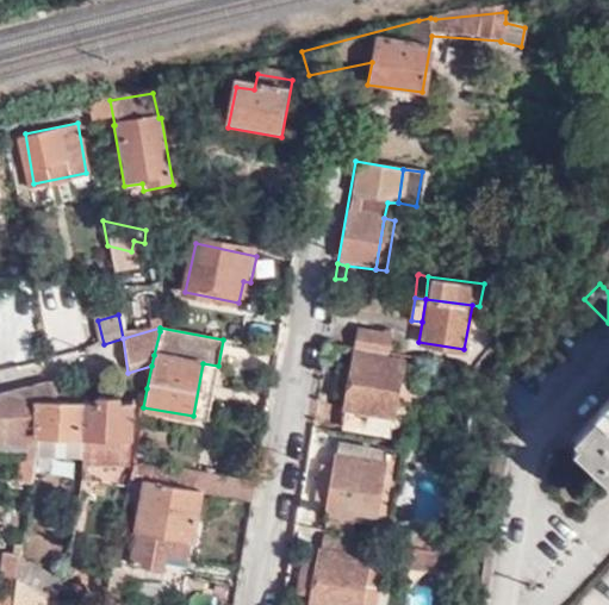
[(355,332),(353,349),(386,355),(389,336),(355,332)]
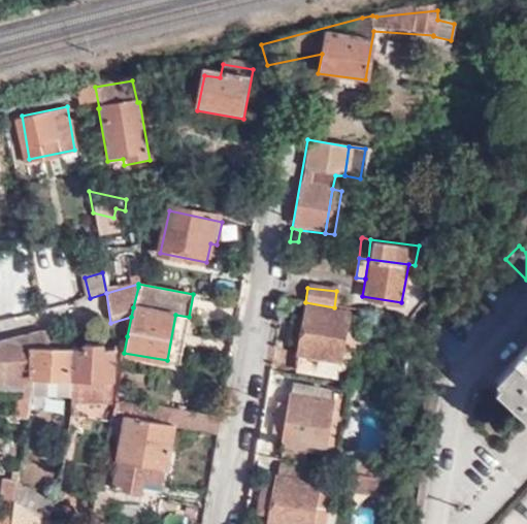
[(342,361),(350,315),(305,308),(295,370),(347,380),(350,362),(342,361)]
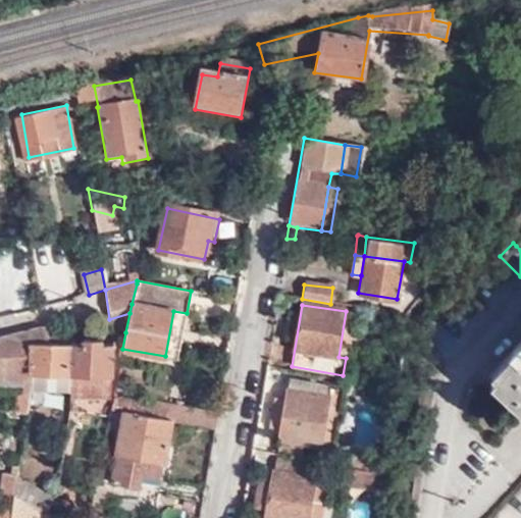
[(165,356),(178,359),(187,313),(173,311),(165,356)]
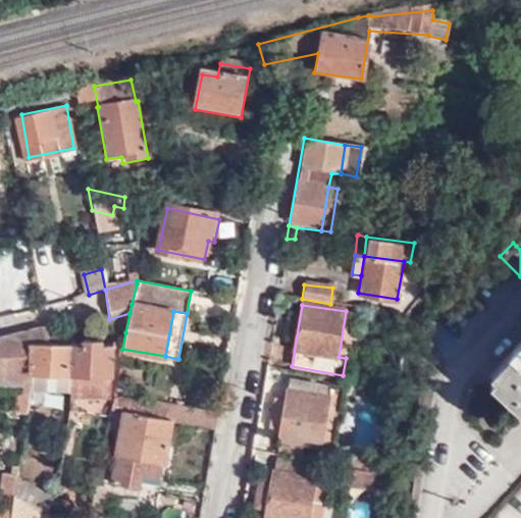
[(357,314),(346,311),(339,357),(346,358),(350,358),(357,314)]
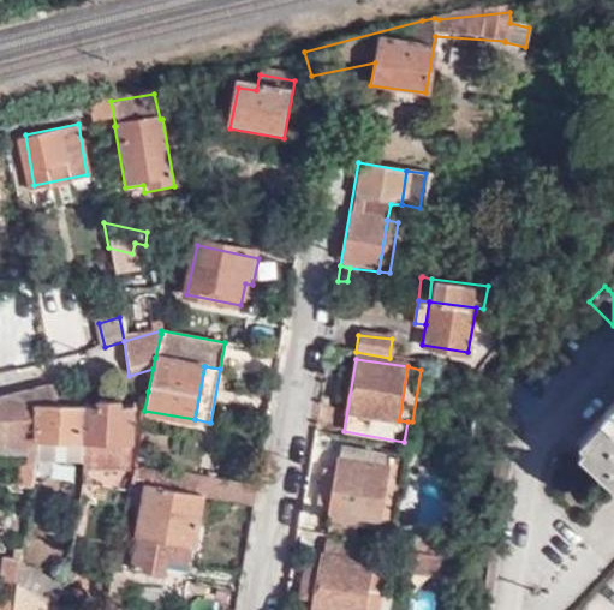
[(153,369),(129,376),(131,396),(148,392),(153,369)]
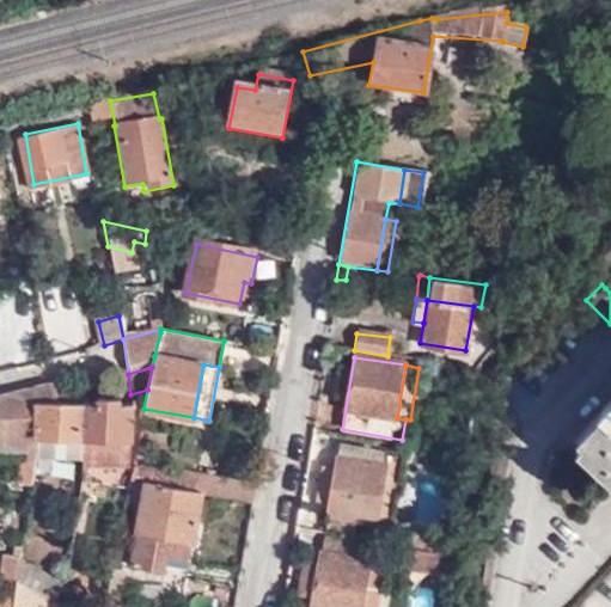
[(72,458),(72,440),(74,405),(73,403),(72,380),(53,385),(26,391),(25,446),(35,446),(35,457),(72,458)]
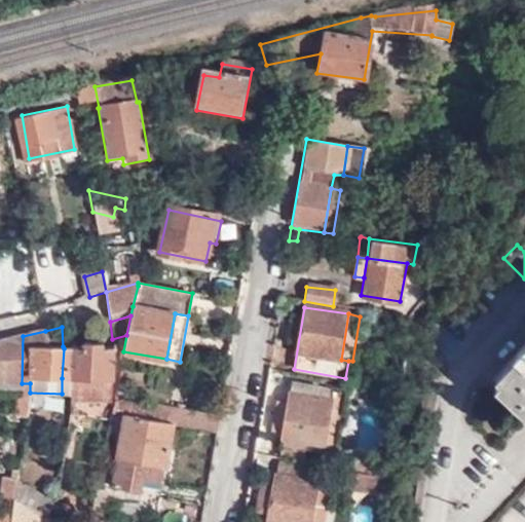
[(0,382),(22,383),(23,336),(0,342),(0,382)]
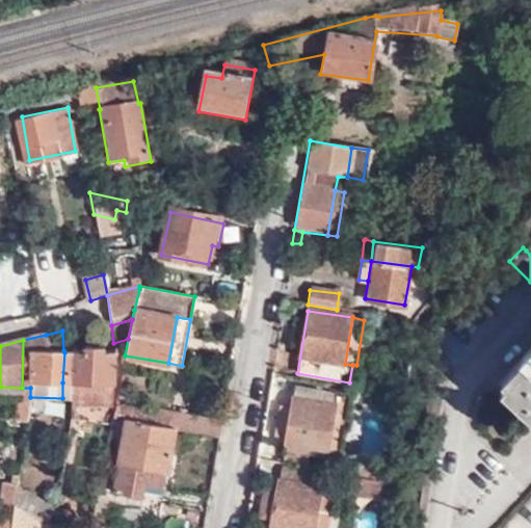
[(70,350),(70,399),(70,404),(82,404),(82,403),(106,403),(109,383),(111,383),(112,351),(101,351),(101,346),(81,346),(81,351),(70,350)]
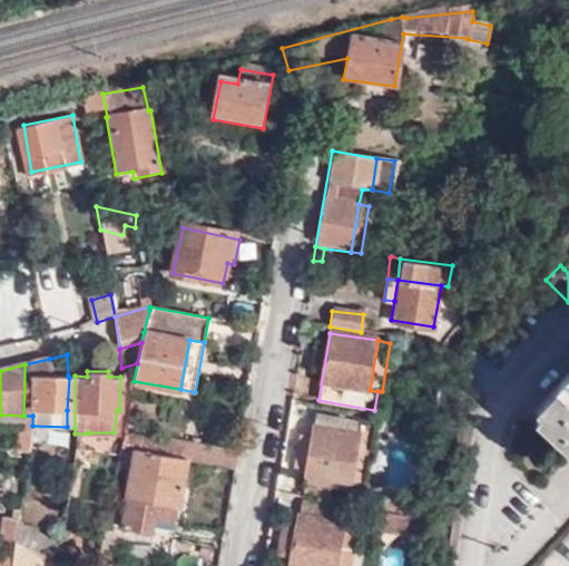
[(568,376),(535,413),(568,445),(568,376)]
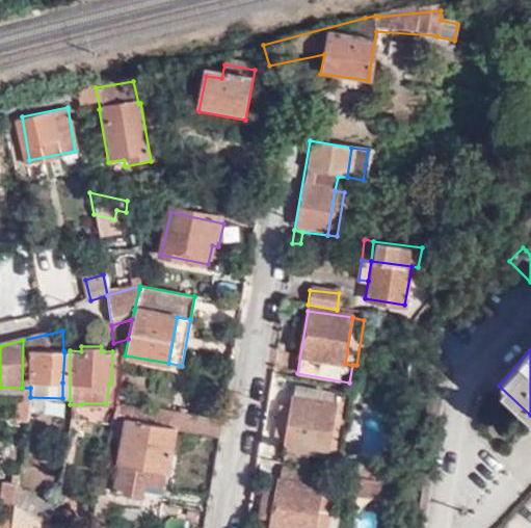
[(30,388),(22,388),(22,397),(22,400),(20,414),(20,419),(26,420),(29,402),(30,397),(30,388)]
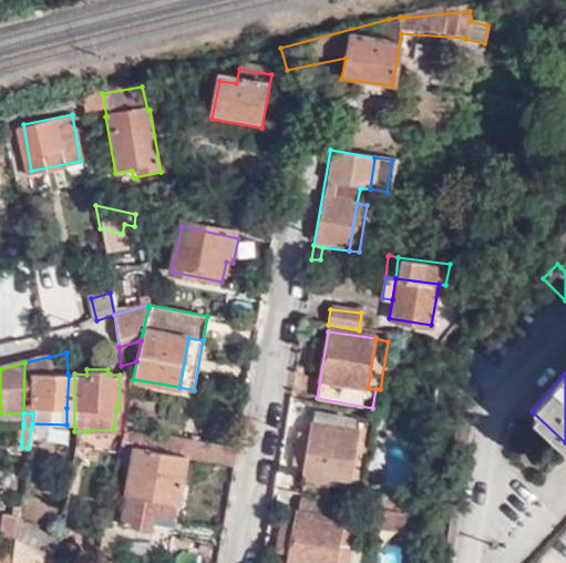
[(363,485),(373,425),(314,415),(310,433),(305,468),(304,476),(363,485)]
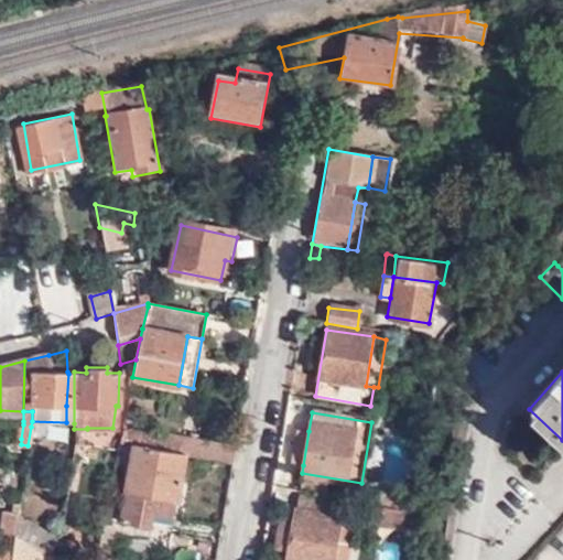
[(235,467),(238,448),(123,424),(119,441),(129,444),(118,501),(122,501),(118,525),(151,531),(155,516),(174,520),(176,513),(181,514),(192,459),(235,467)]
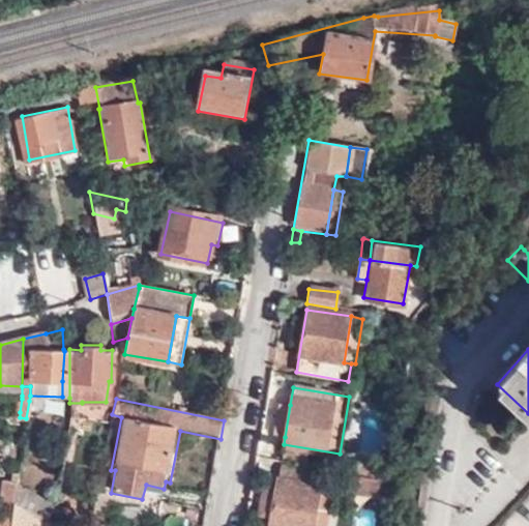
[(285,437),(290,405),(276,403),(271,435),(285,437)]
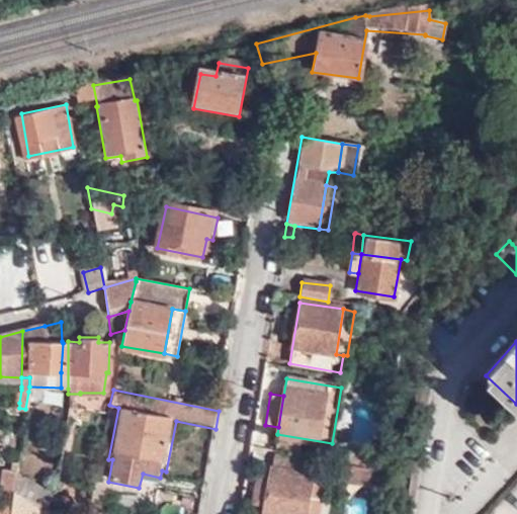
[(311,465),(271,459),(269,481),(258,479),(253,506),(264,508),(263,513),(305,513),(308,497),(321,500),(324,478),(310,476),(311,465)]
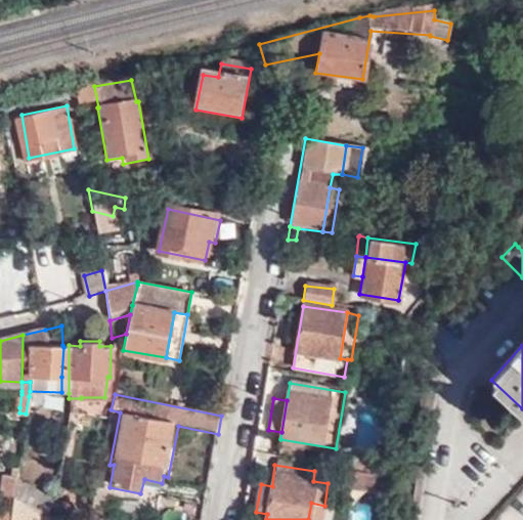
[(386,476),(346,470),(343,483),(384,490),(386,476)]
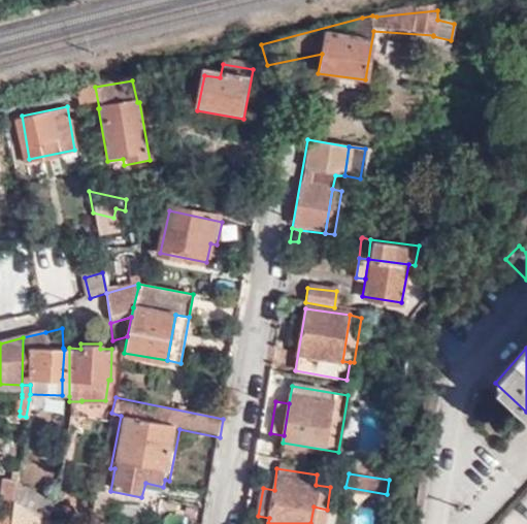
[(4,482),(3,501),(4,501),(2,523),(0,522),(0,523),(12,523),(13,516),(14,501),(15,482),(4,482)]
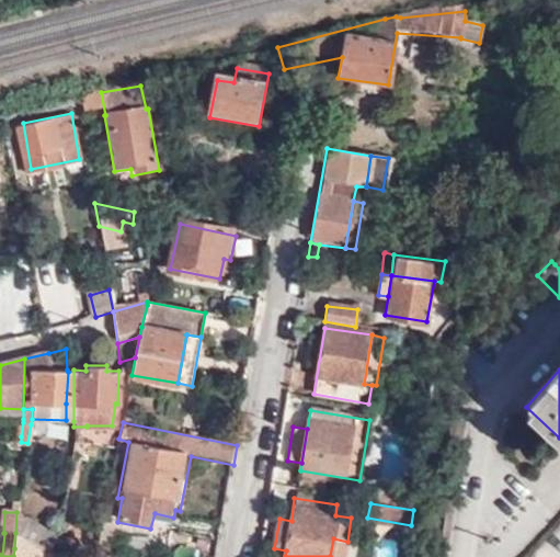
[(46,550),(57,536),(16,512),(15,533),(14,548),(32,556),(44,556),(46,550)]
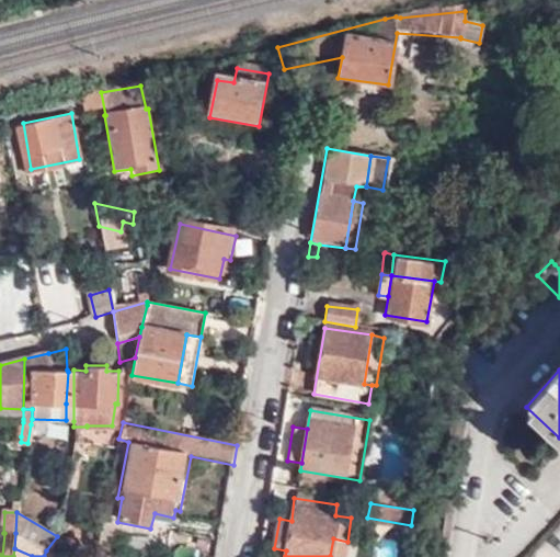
[(344,556),(347,542),(333,538),(330,556),(344,556)]
